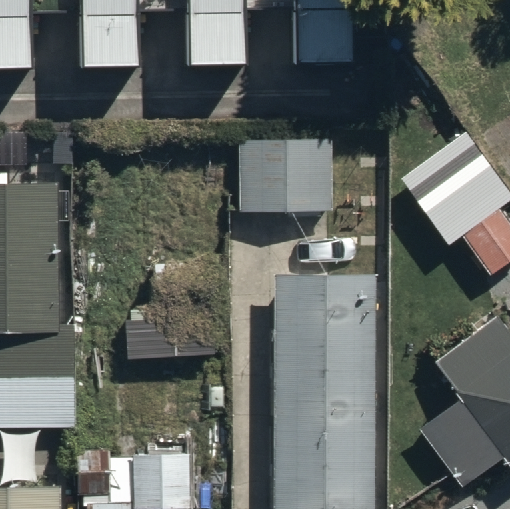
[(0,0),(0,65),(33,65),(32,14),(80,13),(81,66),(138,65),(137,12),(183,11),(184,67),(244,66),(244,7),(295,6),(296,62),(353,61),(352,0),(0,0)]
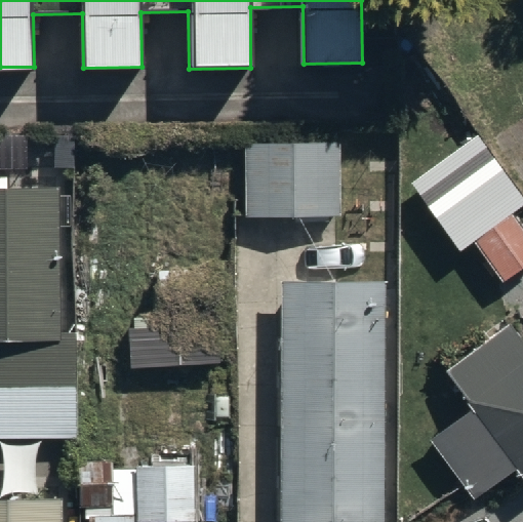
[(345,139),(243,139),(243,221),(345,221),(345,139)]
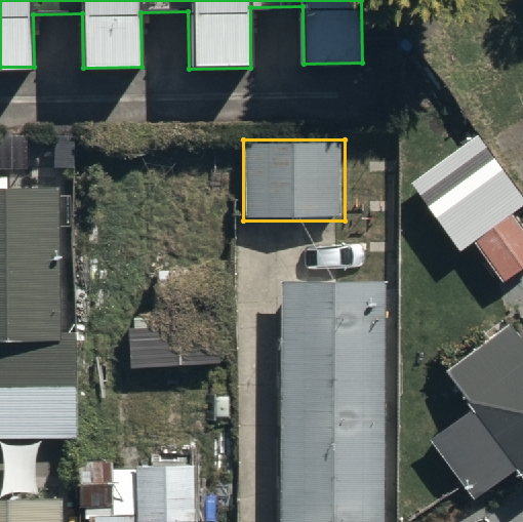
[(0,438),(79,438),(79,334),(61,334),(59,188),(8,188),(8,179),(0,178),(0,438)]
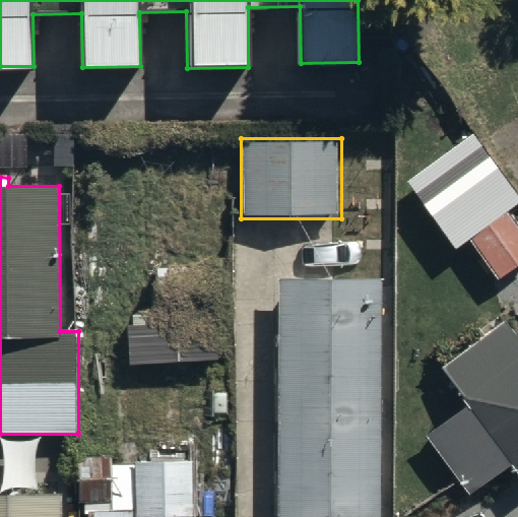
[(517,220),(511,211),(467,242),(498,284),(517,269),(517,220)]
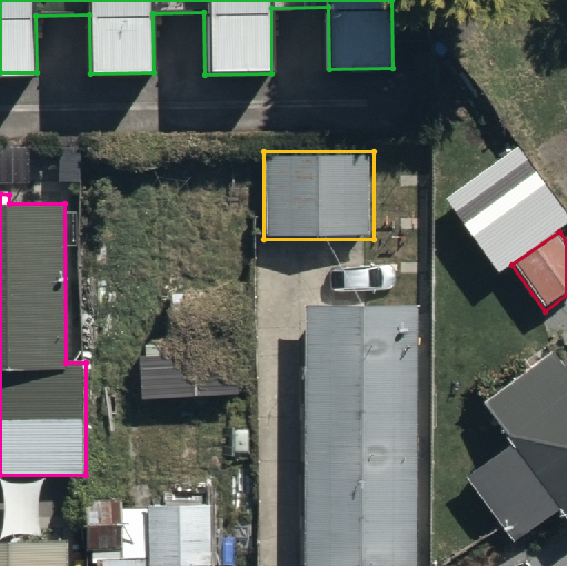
[(234,288),(169,291),(171,344),(142,345),(145,398),(229,395),(227,339),(236,339),(234,288)]
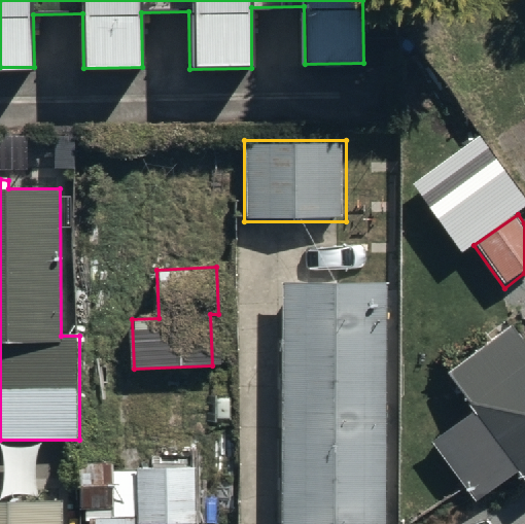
[(392,523),(393,279),(281,279),(281,523),(392,523)]
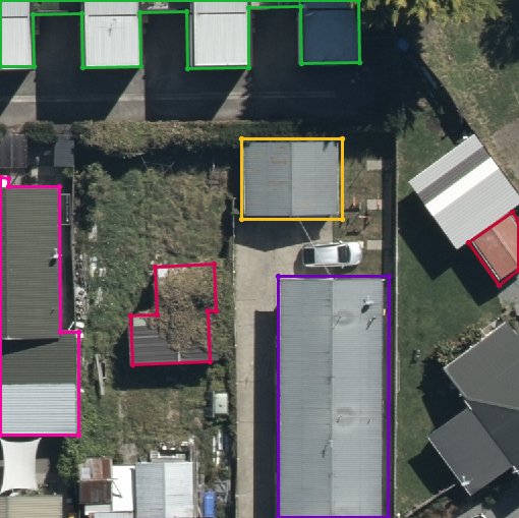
[(518,334),(508,320),(443,368),(470,404),(451,418),(475,451),(497,435),(518,463),(518,334)]
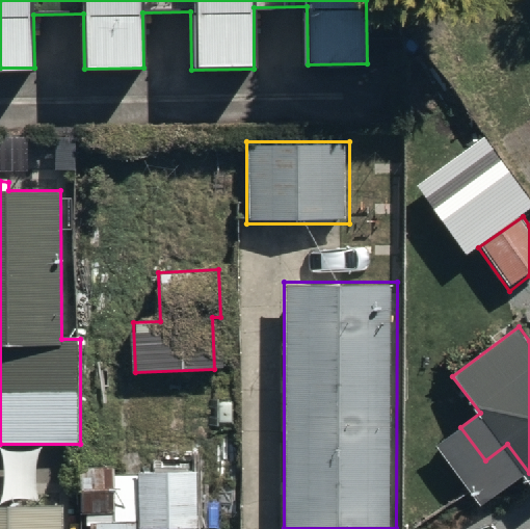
[(195,528),(195,473),(116,474),(116,464),(81,464),(81,516),(88,516),(88,528),(195,528)]
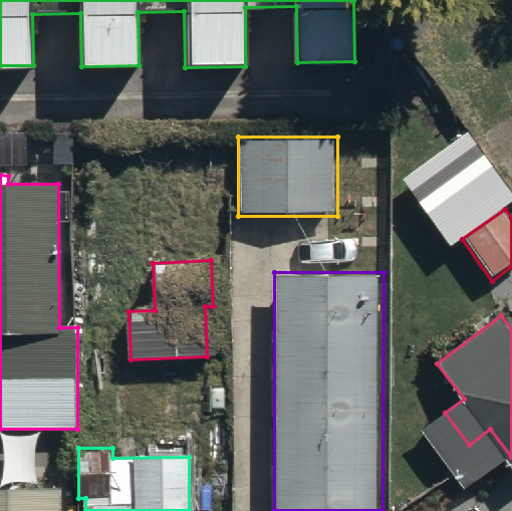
[(67,510),(68,488),(0,486),(0,510),(67,510)]
